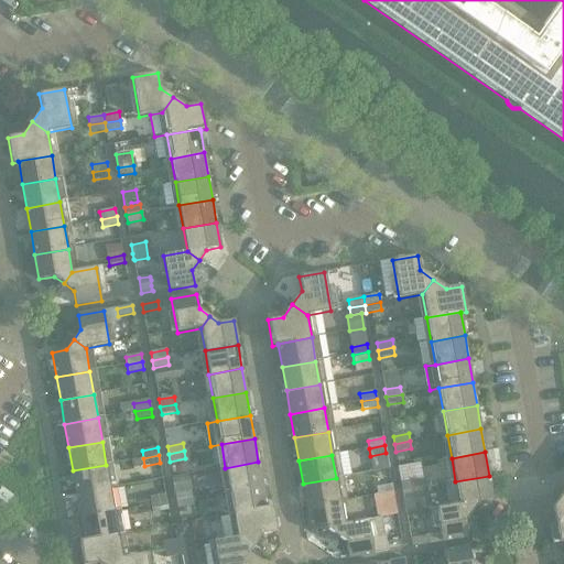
[(258,462),(225,468),(229,491),(262,486),(258,462)]
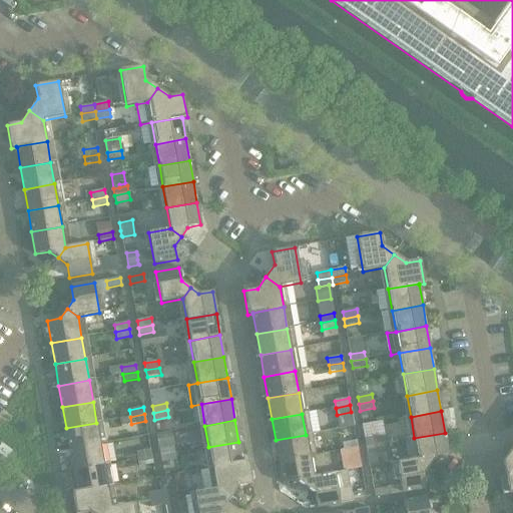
[(96,423),(66,428),(69,449),(100,444),(96,423)]
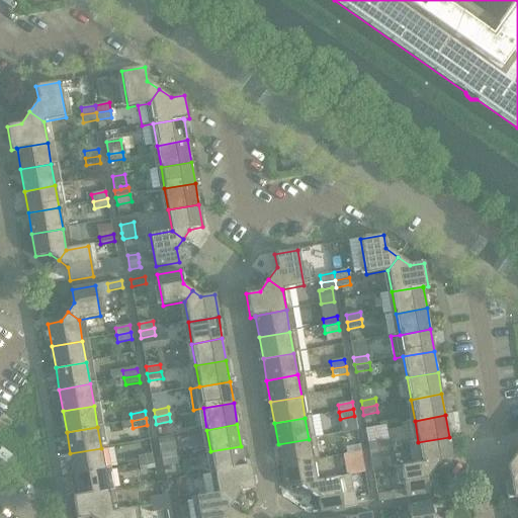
[(171,427),(160,429),(162,437),(173,436),(171,427)]
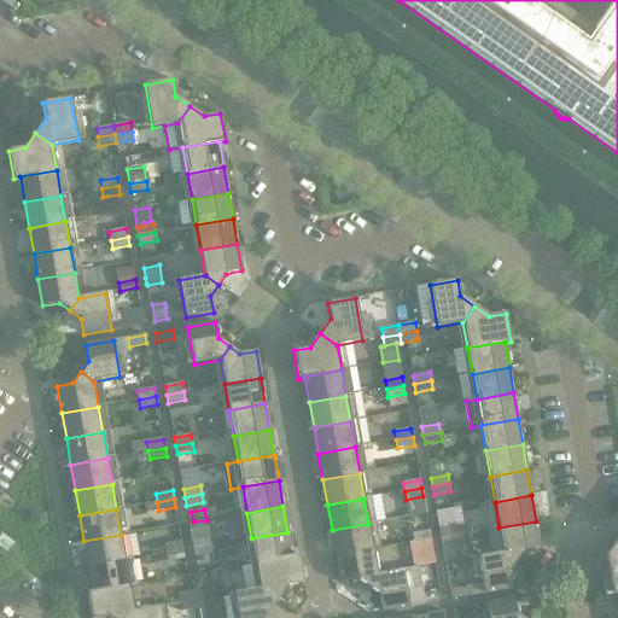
[(499,528),(489,530),(494,554),(503,553),(517,561),(524,551),(541,548),(536,522),(499,528)]
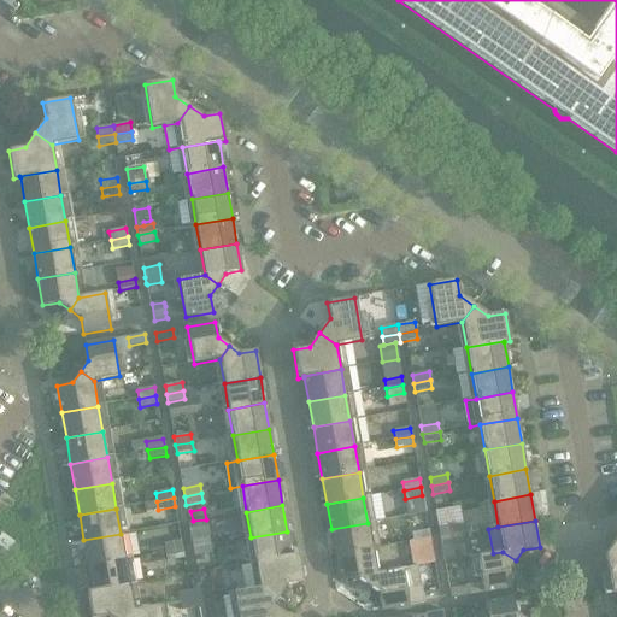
[(368,523),(331,529),(335,556),(372,548),(368,523)]
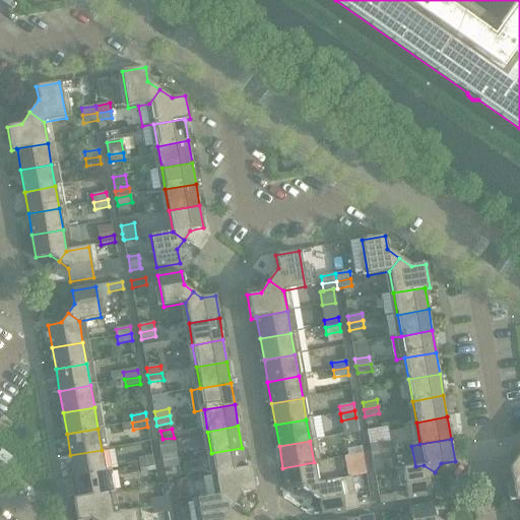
[(370,445),(371,453),(386,450),(384,443),(370,445)]
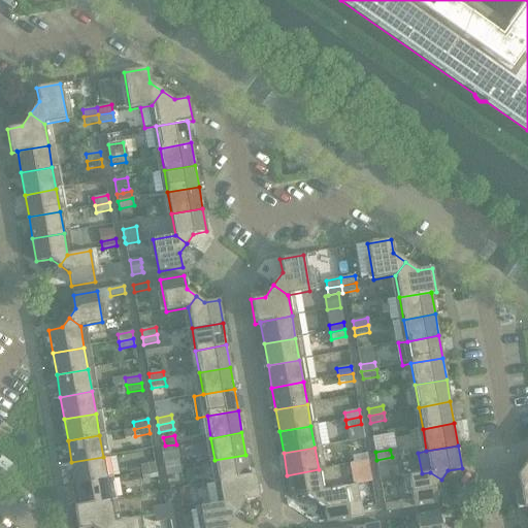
[(352,456),(354,463),(368,461),(366,454),(352,456)]
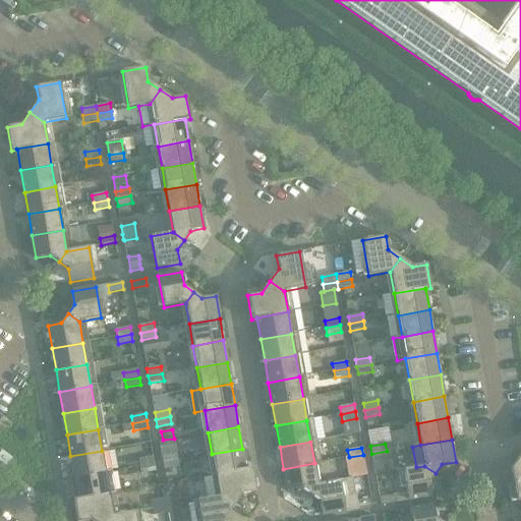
[(242,449),(212,454),(216,475),(246,470),(246,469),(242,449)]
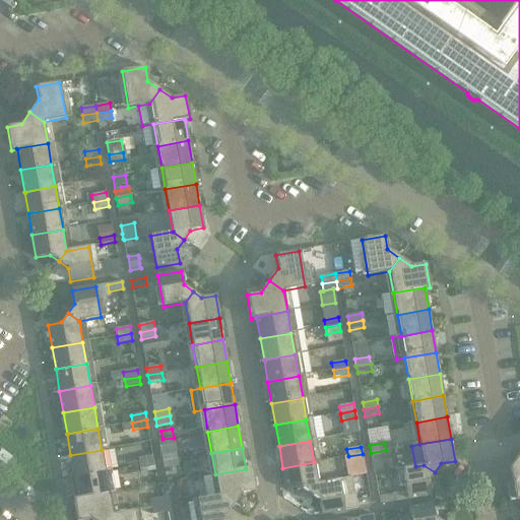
[(102,450),(70,455),(74,477),(106,471),(102,450)]
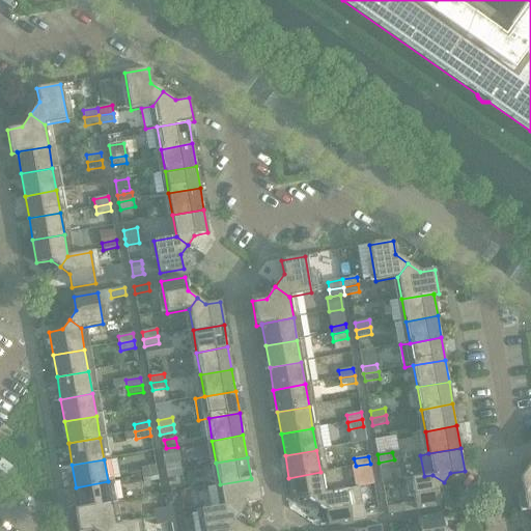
[(394,459),(379,463),(381,469),(395,467),(394,459)]
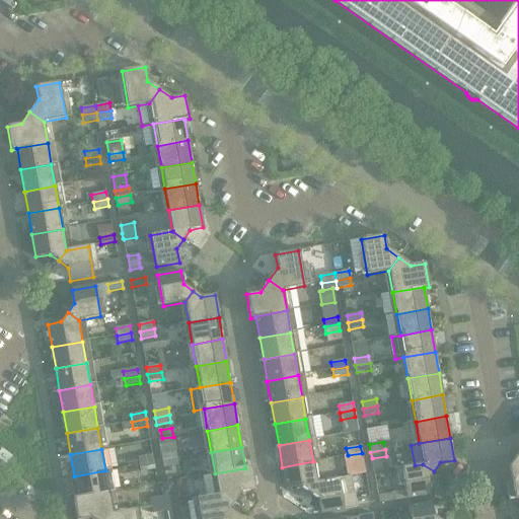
[(11,457),(2,450),(0,452),(0,459),(6,464),(11,457)]
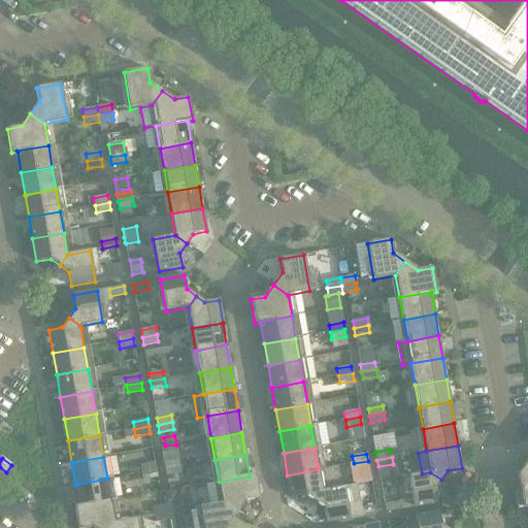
[(164,461),(165,468),(179,466),(178,459),(164,461)]
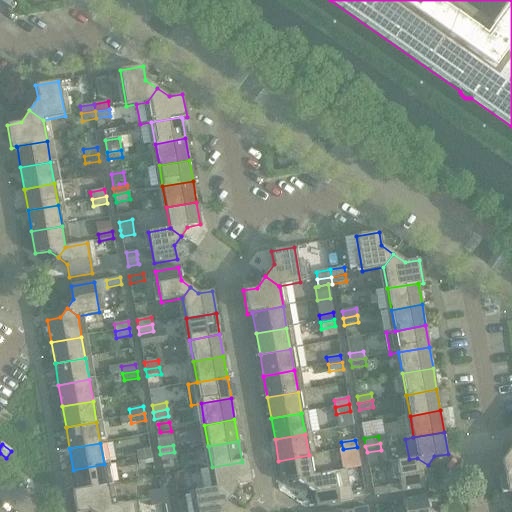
[(507,493),(511,493),(511,492),(511,491),(511,446),(501,461),(507,493)]
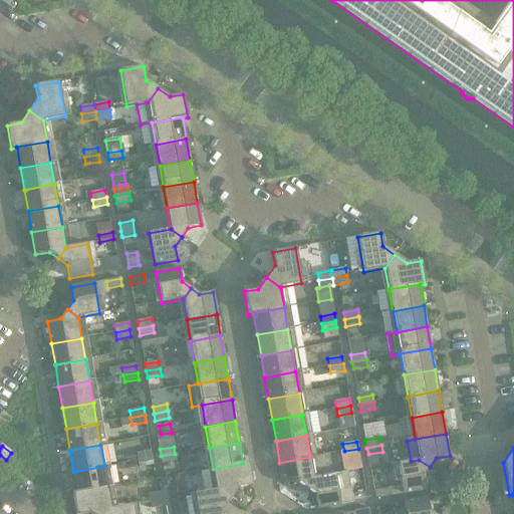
[(358,449),(344,451),(345,458),(359,456),(358,449)]
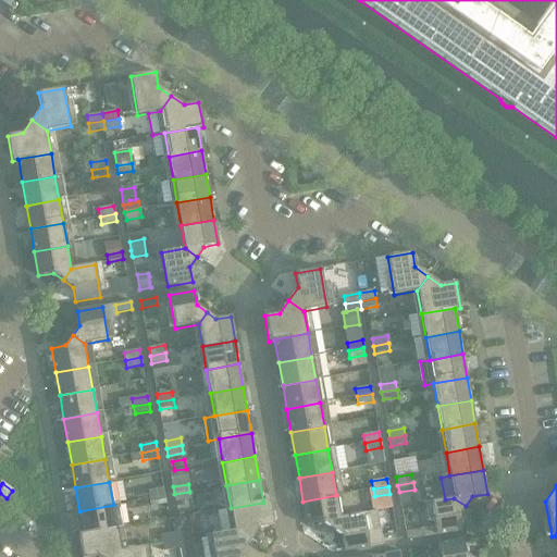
[(148,491),(149,498),(165,496),(163,489),(148,491)]
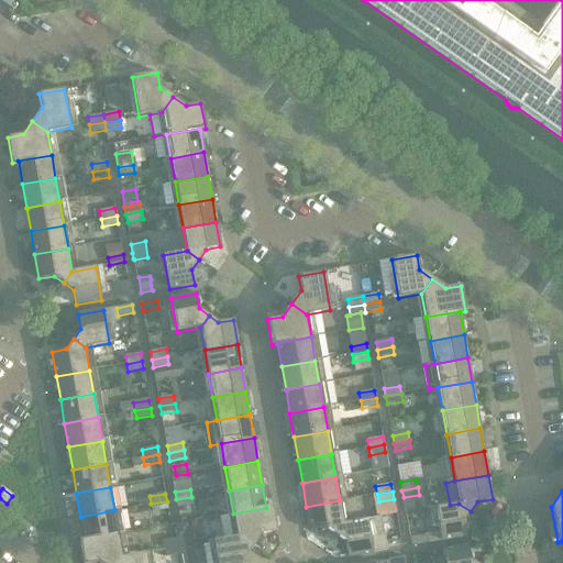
[(191,497),(176,499),(177,507),(194,505),(191,497)]
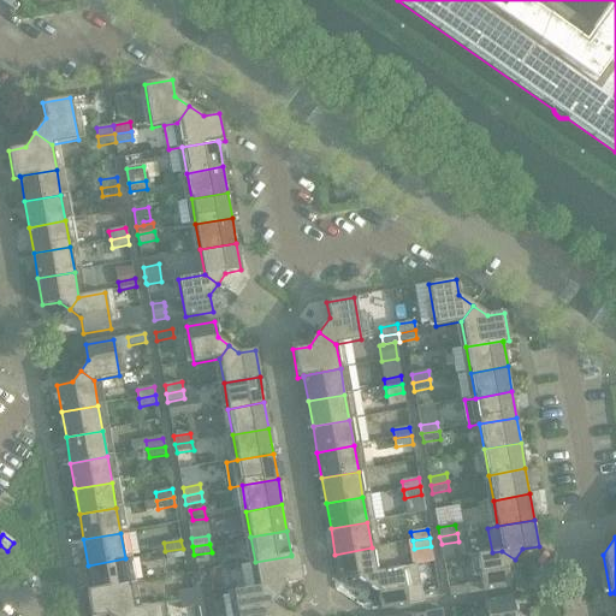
[(372,548),(335,555),(339,581),(356,579),(367,586),(375,573),(372,548)]
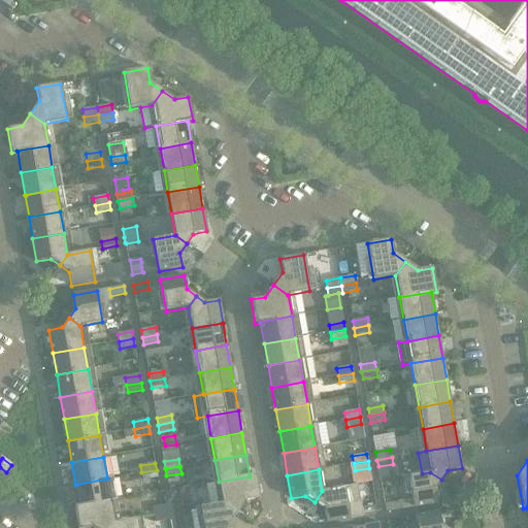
[(157,470),(141,472),(143,481),(158,477),(157,470)]
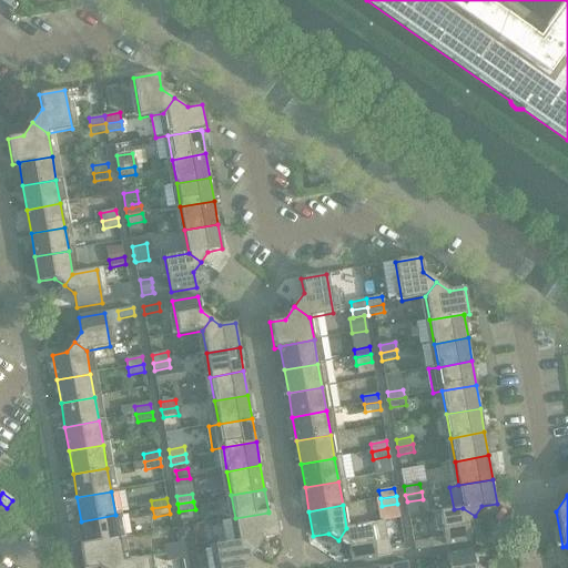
[(439,511),(445,546),(470,541),(468,526),(475,516),(463,508),(454,509),(439,511)]
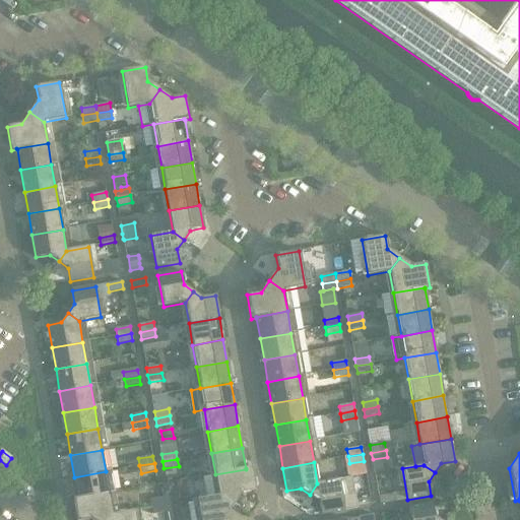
[(246,469),(215,474),(218,496),(233,505),(241,494),(255,491),(251,467),(246,468),(246,469)]
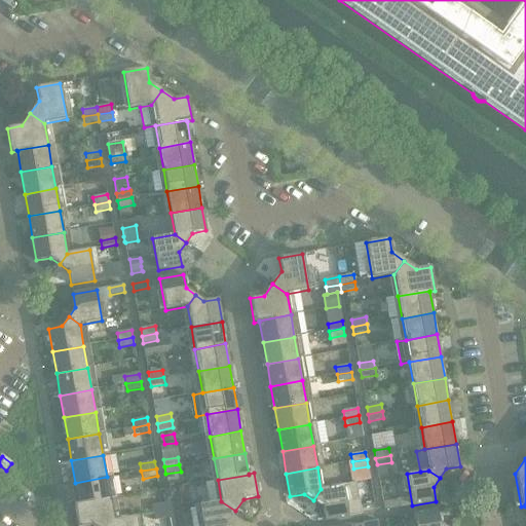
[(107,477),(75,483),(79,503),(79,504),(110,499),(107,477)]
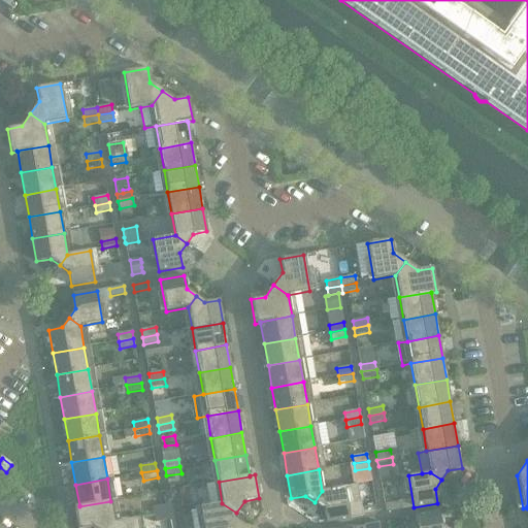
[(344,487),(322,491),(315,502),(324,508),(326,523),(377,514),(375,506),(349,510),(344,487)]
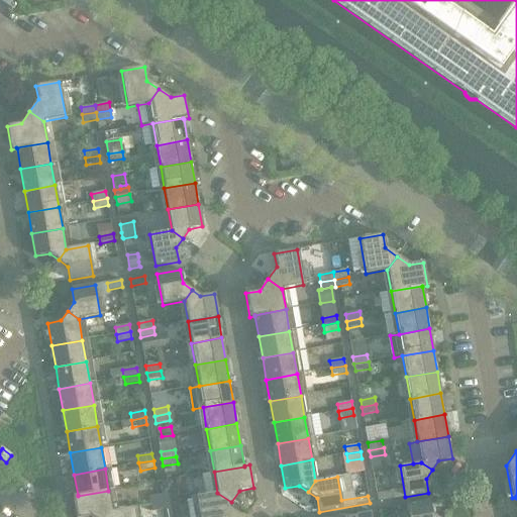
[(78,496),(78,495),(73,496),(76,516),(89,516),(90,516),(108,516),(112,511),(108,491),(78,496)]
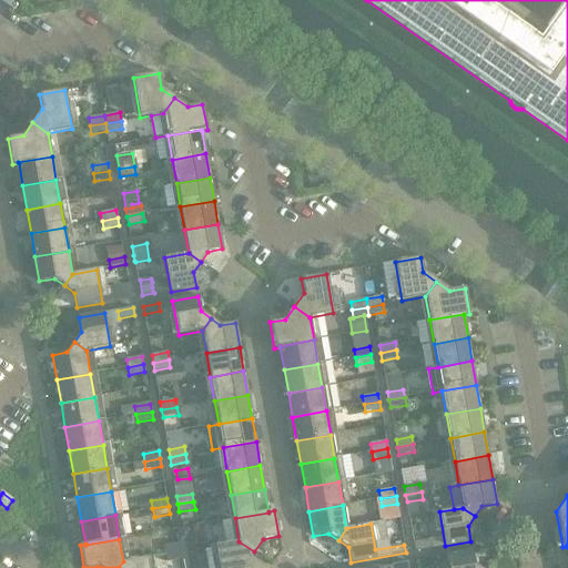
[(416,550),(432,548),(429,540),(414,543),(416,550)]
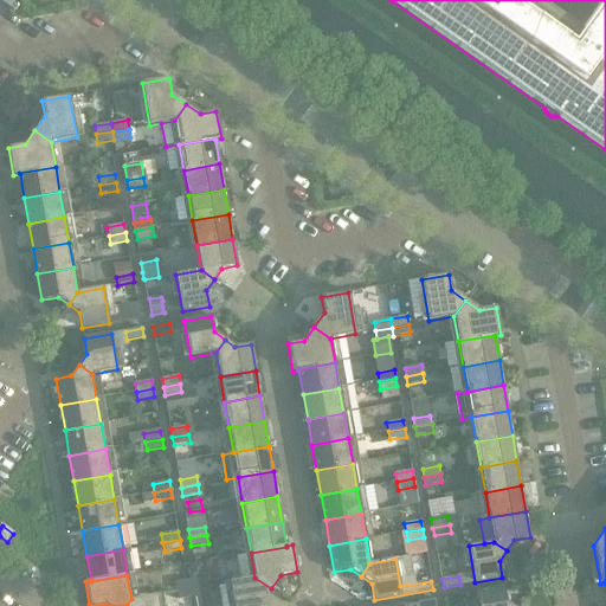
[(208,578),(192,580),(193,588),(210,586),(208,578)]
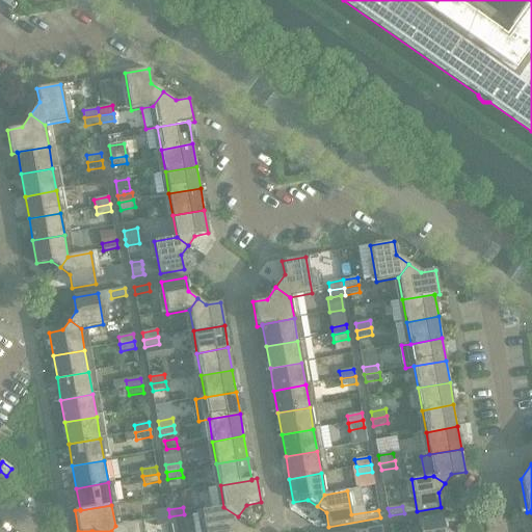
[(202,511),(205,531),(230,531),(230,530),(238,516),(223,507),(202,511)]
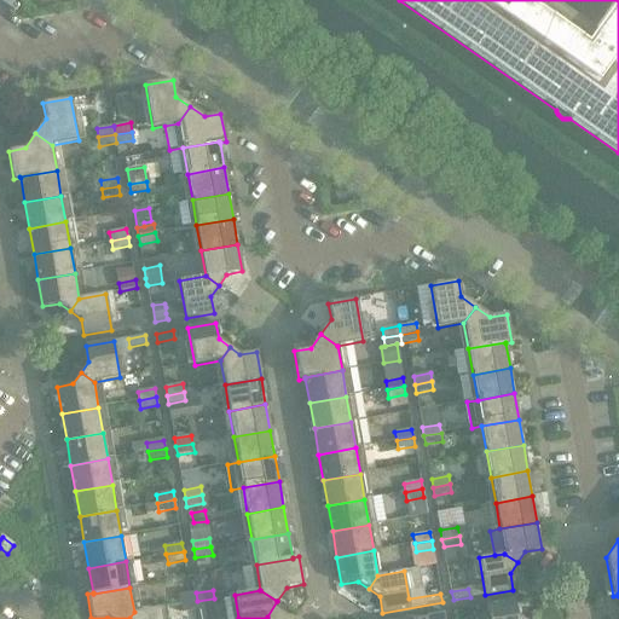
[(179,595),(180,605),(197,601),(196,593),(179,595)]
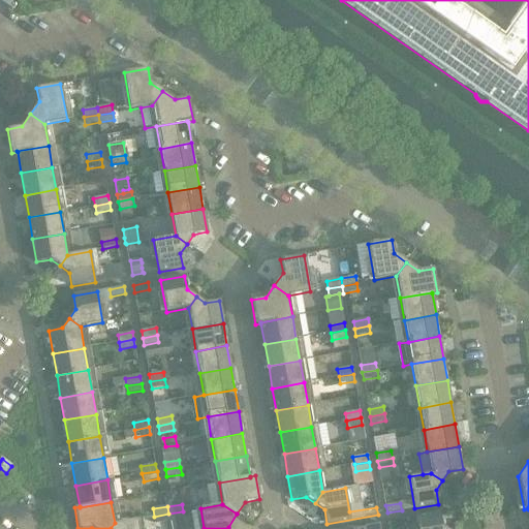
[(183,511),(168,514),(170,521),(184,519),(183,511)]
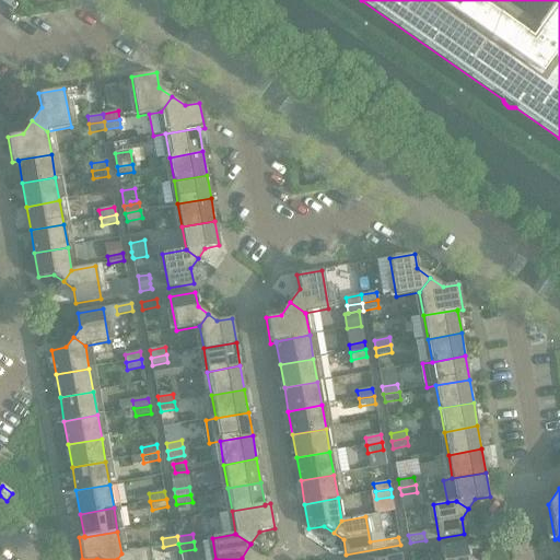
[(465,543),(440,547),(442,559),(470,559),(468,558),(465,543)]
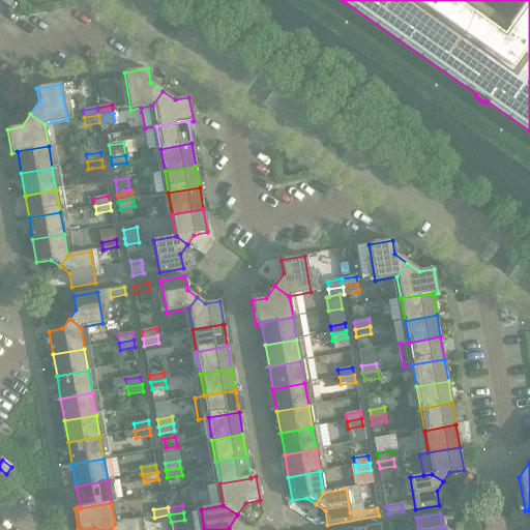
[(169,514),(154,518),(155,525),(171,522),(169,514)]
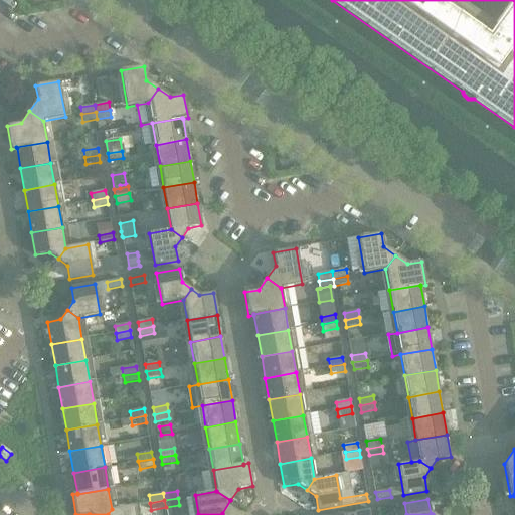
[(112,509),(108,514),(135,514),(133,505),(112,509)]
